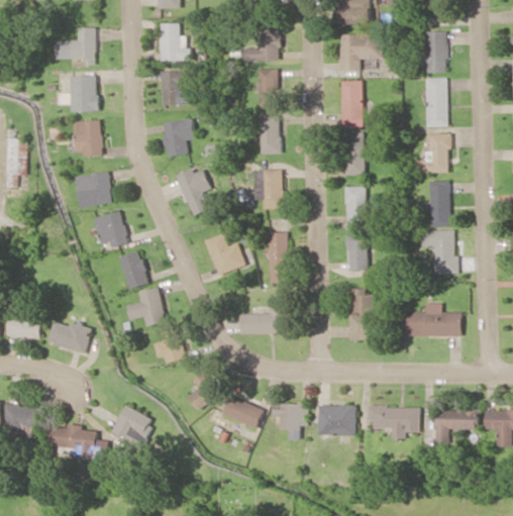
[(157,0),(158,8),(180,7),(179,0),(157,0)]
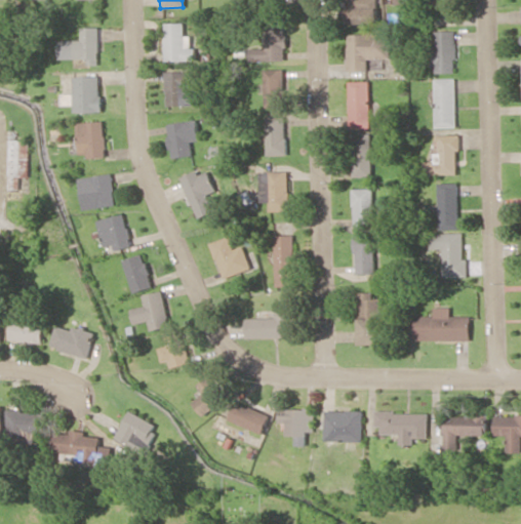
[(373,8),(372,0),(342,0),(342,8),(373,8)]
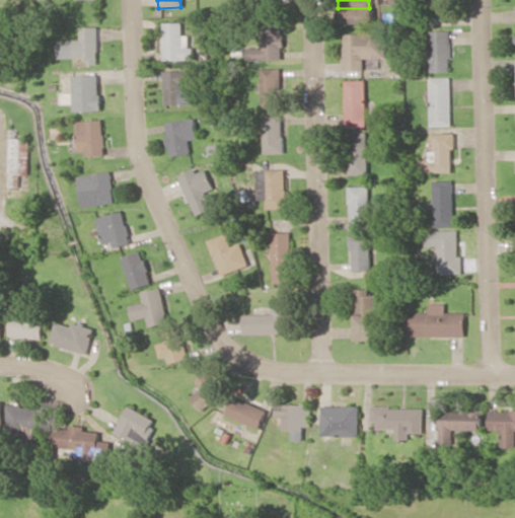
[(426,0),(426,10),(444,10),(444,0),(426,0)]
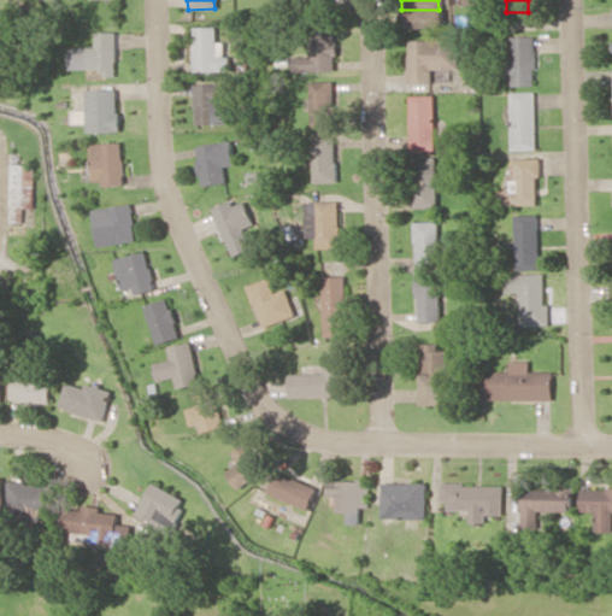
[(399,29),(440,28),(440,11),(399,11),(399,29)]
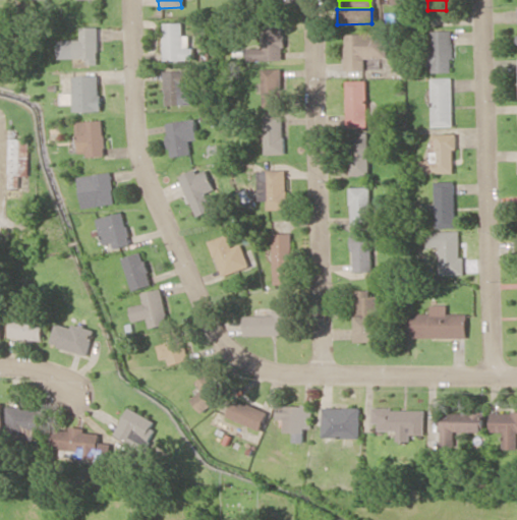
[(180,22),(161,23),(162,61),(191,60),(191,48),(187,48),(186,36),(180,37),(180,22)]
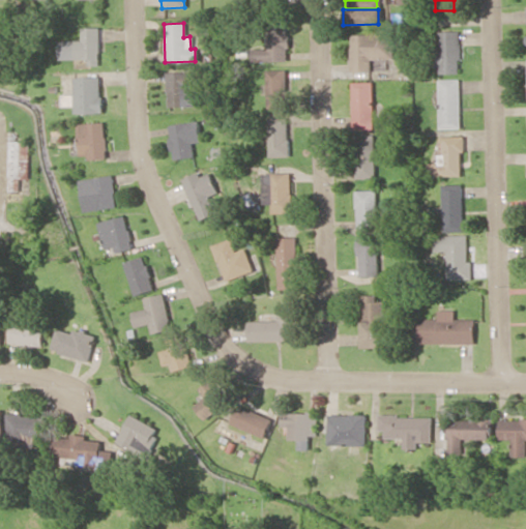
[(57,41),(57,60),(85,59),(85,66),(97,65),(97,28),(80,28),(80,40),(57,41)]
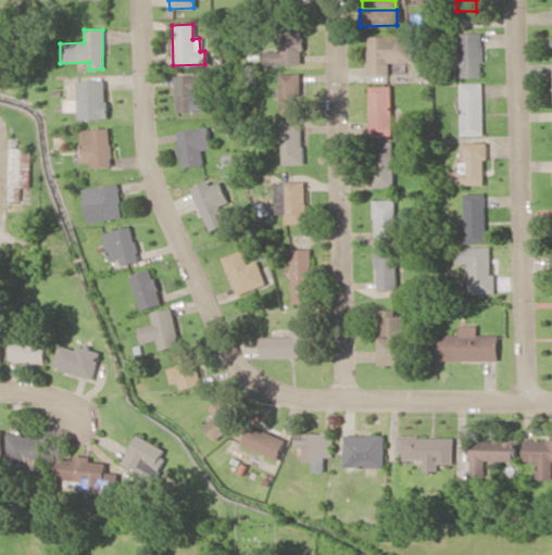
[(456,78),(479,77),(478,33),(455,34),(456,78)]
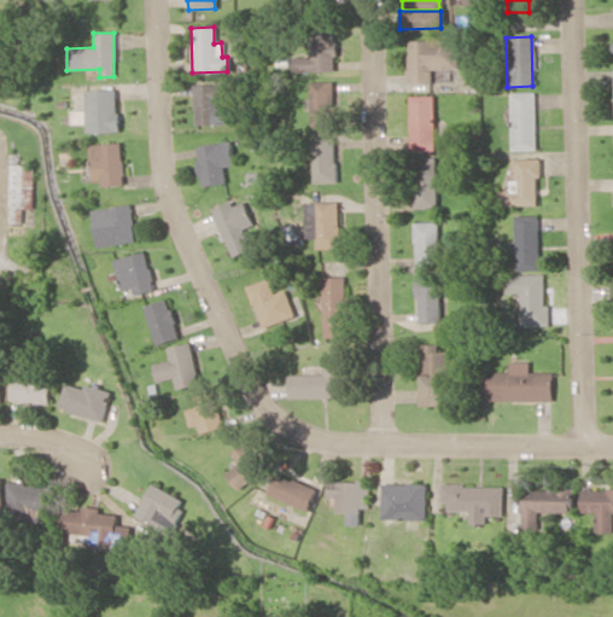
[(430,85),(430,70),(455,69),(454,39),(404,40),(406,85),(430,85)]
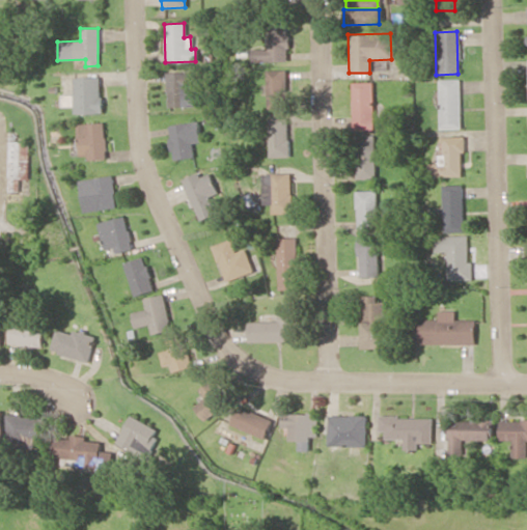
[(283,43),(249,44),(250,62),(284,62),(283,43)]
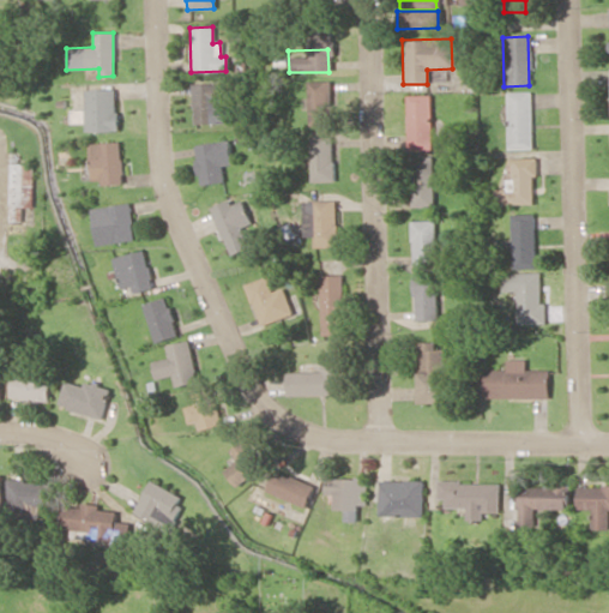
[(307,82),(308,126),(331,126),(330,80),(307,82)]
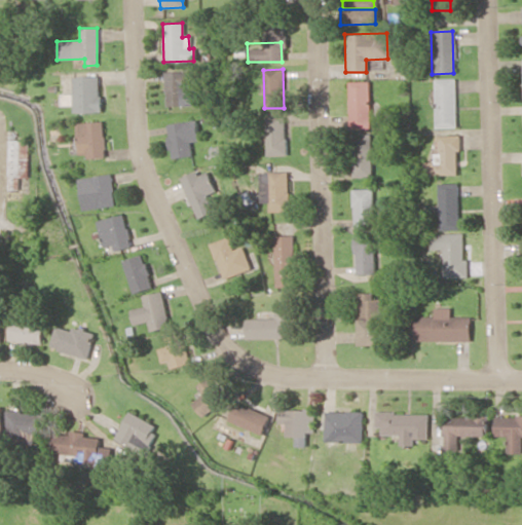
[(195,72),(163,72),(164,107),(196,106),(195,72)]
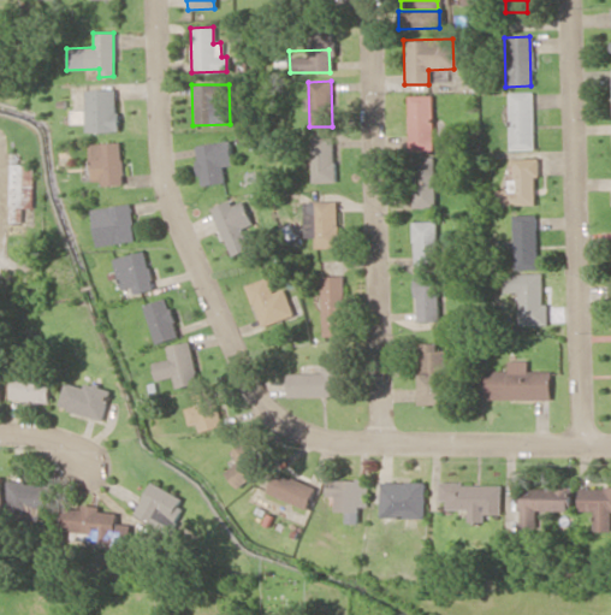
[(116,132),(114,89),(82,90),(83,111),(67,111),(69,124),(83,123),(83,134),(116,132)]
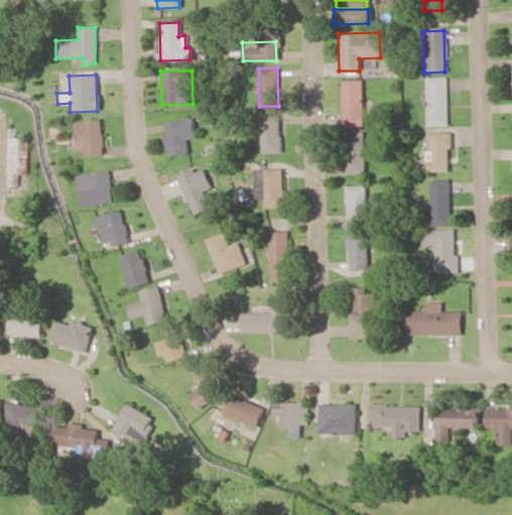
[(443,77),(423,78),(424,126),(445,125),(443,77)]
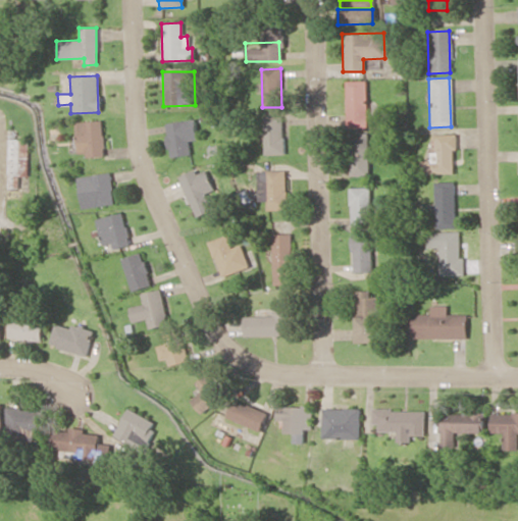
[(344,82),(346,127),(365,126),(364,81),(344,82)]
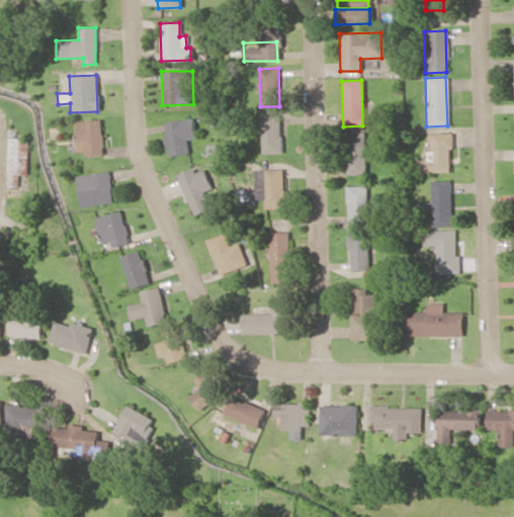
[(279,116),(260,116),(261,154),(280,153),(279,116)]
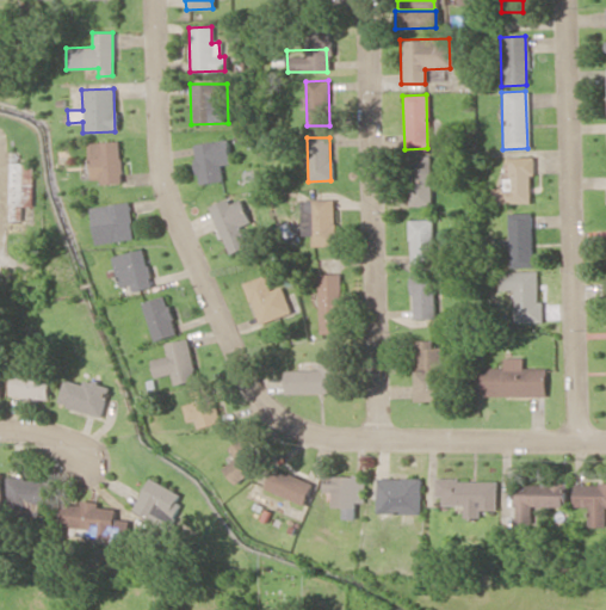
[(196,184),(221,182),(220,166),(229,165),(227,140),(192,143),(196,184)]
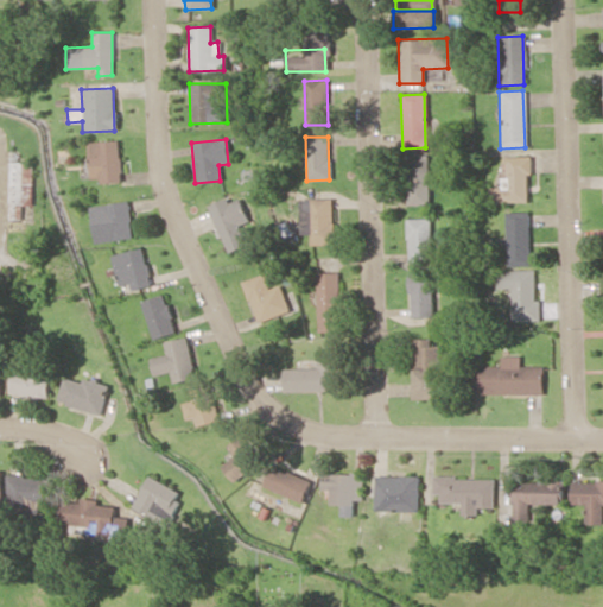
[(119,181),(118,141),(87,141),(88,182),(119,181)]
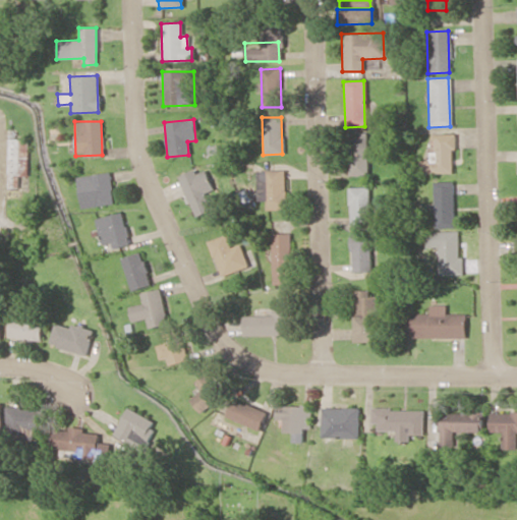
[(347,175),(364,176),(365,132),(348,132),(347,175)]
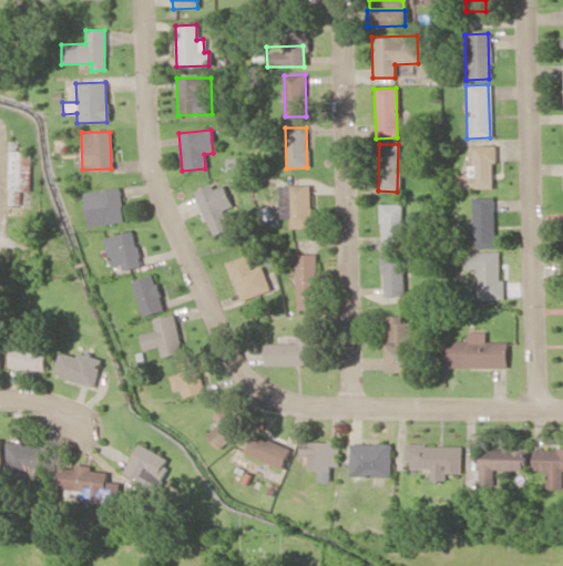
[(491,146),(470,146),(470,166),(464,166),(464,175),(454,175),(454,189),(492,188),(491,146)]
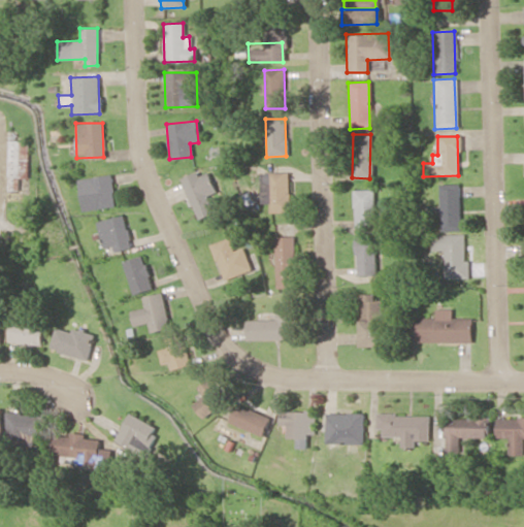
[(27,141),(7,140),(6,189),(26,190),(27,141)]
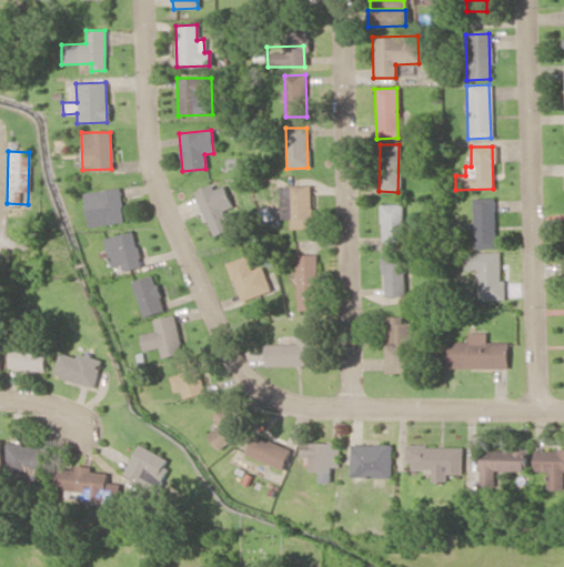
[(223,185),(212,190),(211,185),(193,192),(210,236),(230,230),(222,211),(231,208),(223,185)]
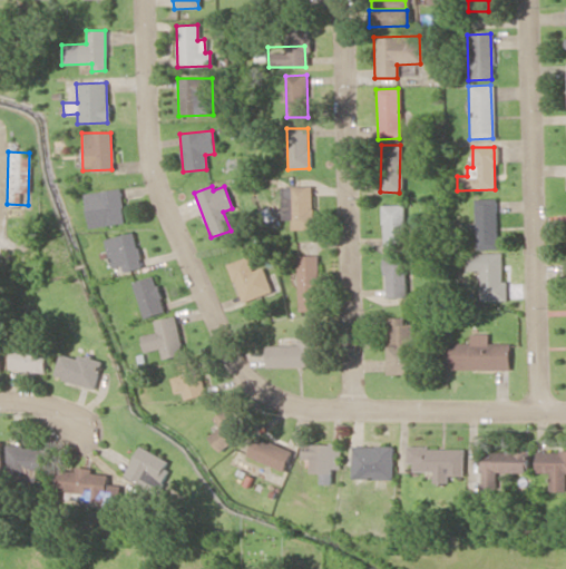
[(280,187),(281,221),(290,219),(290,231),(312,229),(311,186),(280,187)]
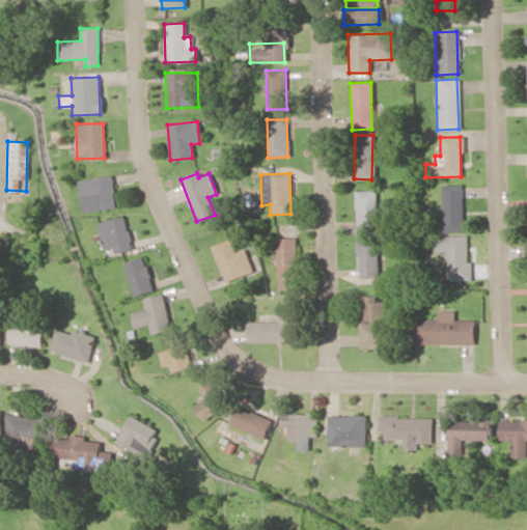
[(80,212),(114,208),(111,176),(77,179),(80,212)]
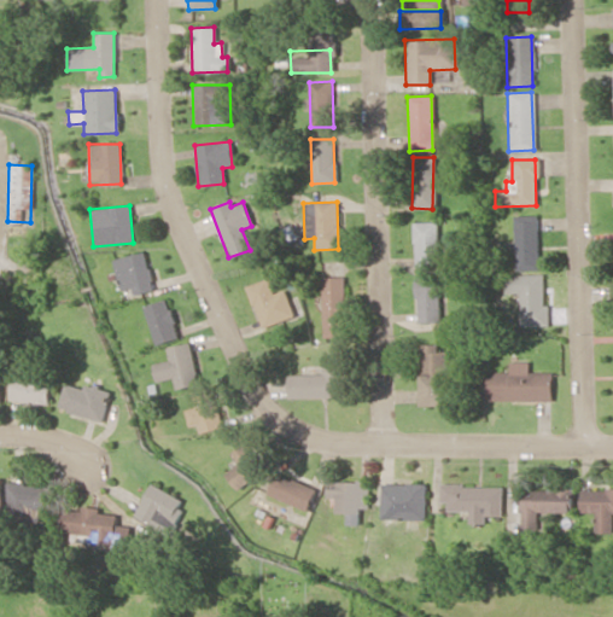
[(512,271),(536,271),(535,216),(511,216),(512,271)]
